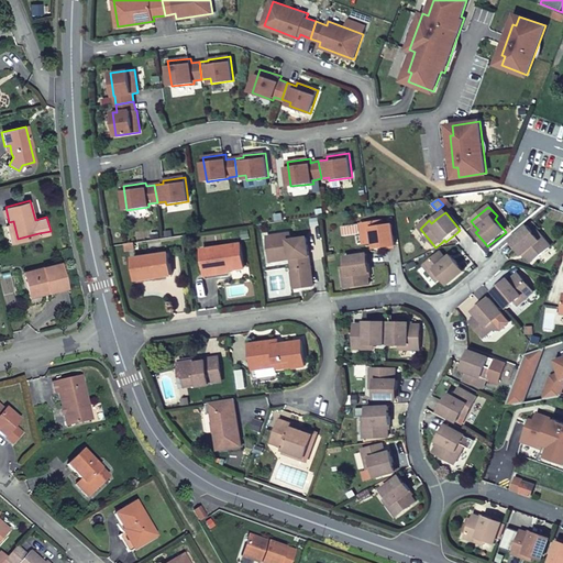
[(12,241),(18,239),(13,221),(9,222),(7,223),(12,241)]
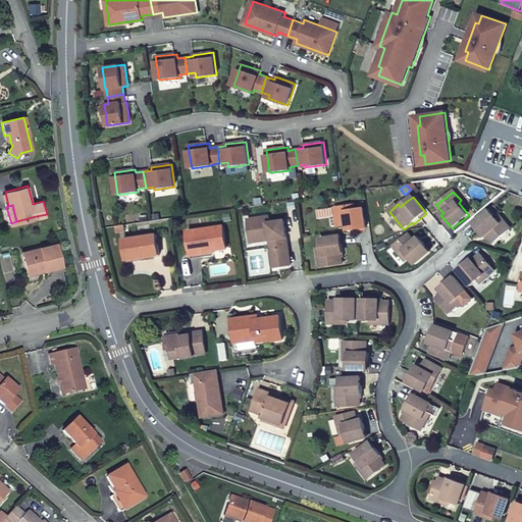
[(353,225),(353,229),(364,227),(368,227),(365,208),(357,209),(357,205),(337,208),(341,226),(349,225),(353,225)]
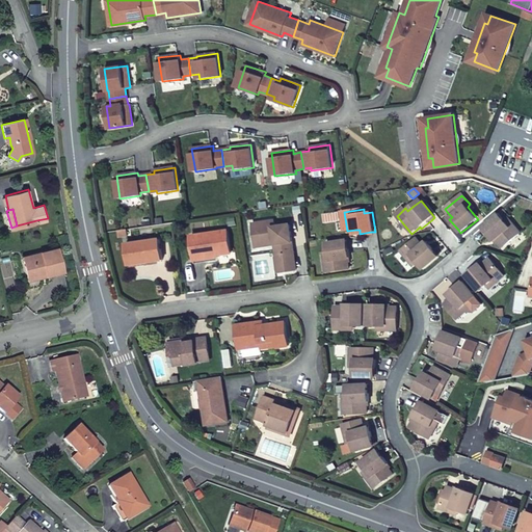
[(505,220),(499,214),(482,228),(485,231),(495,242),(497,240),(503,248),(520,233),(511,223),(509,225),(505,220)]
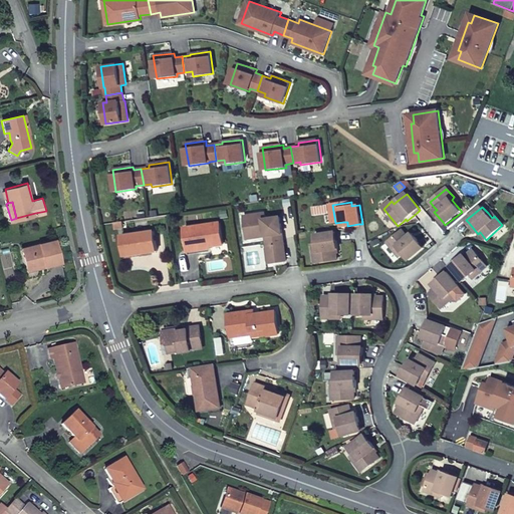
[(270,236),(275,263),(288,261),(282,217),(268,219),(267,213),(247,216),(250,235),(267,232),(268,236),(270,236)]
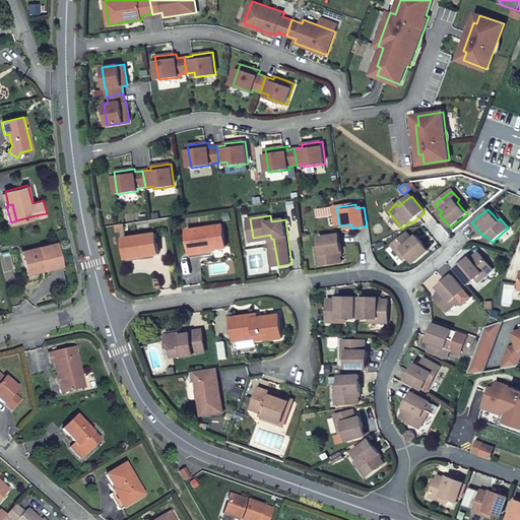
[(189,231),(192,252),(214,249),(228,247),(223,225),(189,231)]
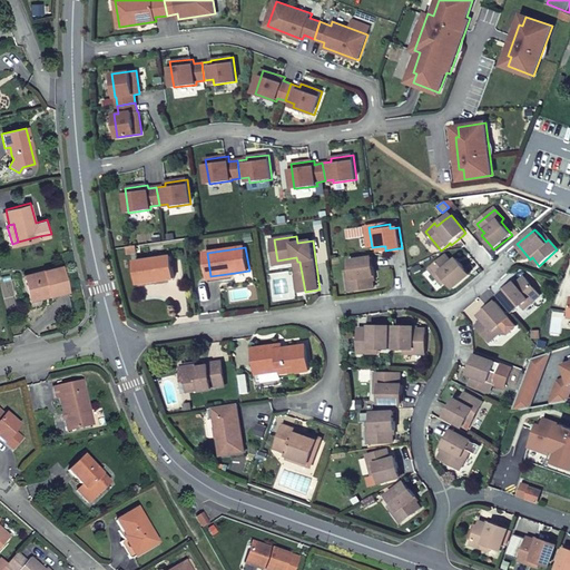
[(172,256),(137,261),(140,283),(175,277),(172,256)]
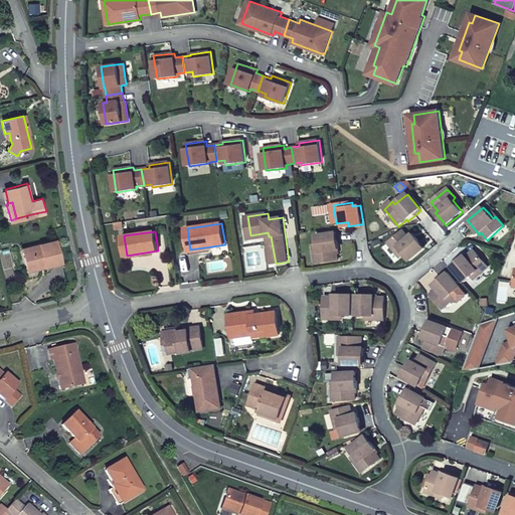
[(339,237),(338,232),(317,235),(319,244),(319,251),(316,252),(317,264),(340,261),(338,252),(338,248),(340,248),(339,237)]
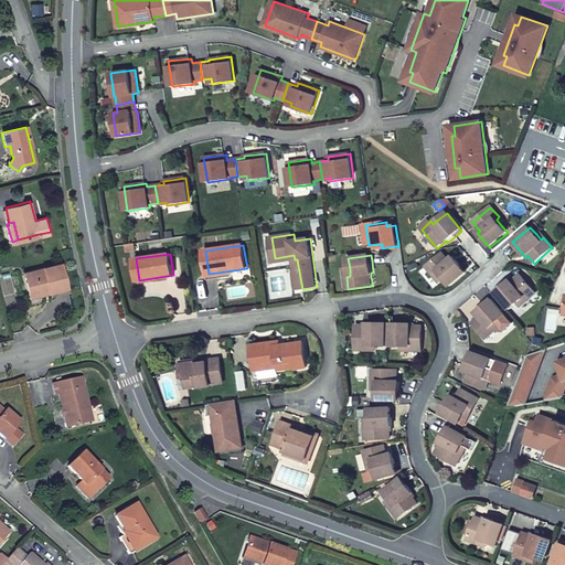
[(450,287),(466,275),(464,272),(456,263),(451,266),(448,262),(443,255),(437,259),(430,265),(427,267),(441,284),(445,280),(450,287)]
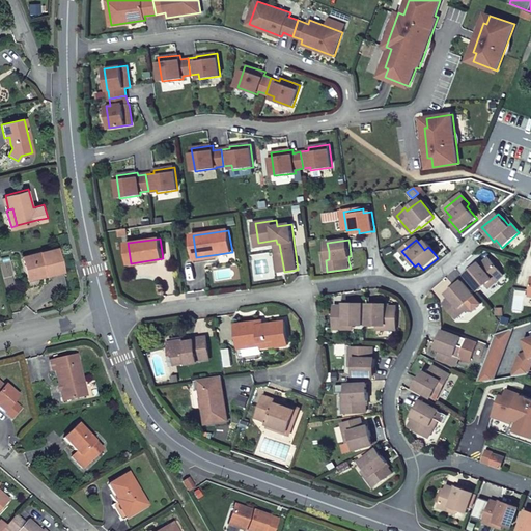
[(401,246),(404,249),(411,244),(408,240),(401,246)]
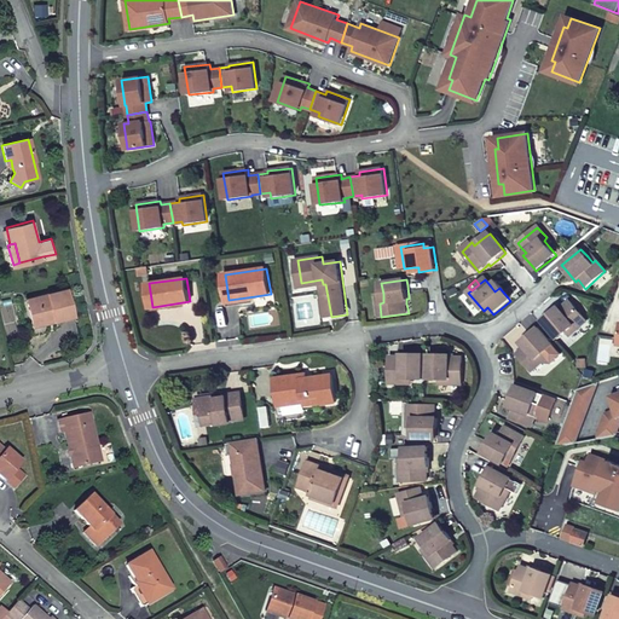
[(27,300),(32,322),(55,316),(56,320),(73,316),(67,289),(27,300)]
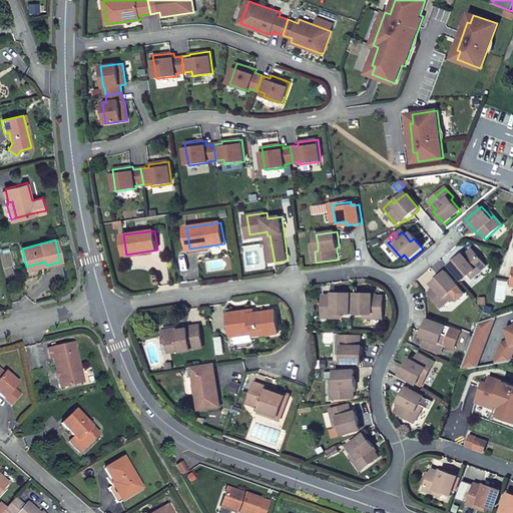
[(211,245),(189,248),(190,255),(212,252),(211,245)]
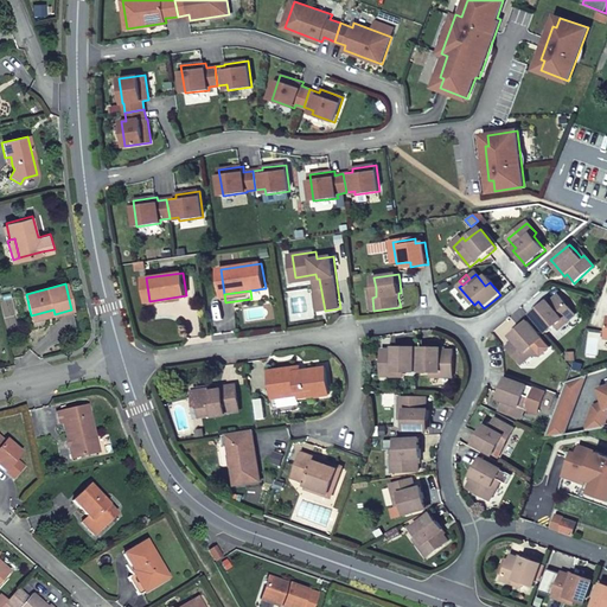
[(549,333),(557,326),(563,321),(566,324),(576,315),(560,295),(553,301),(550,304),(549,302),(532,315),(549,333)]
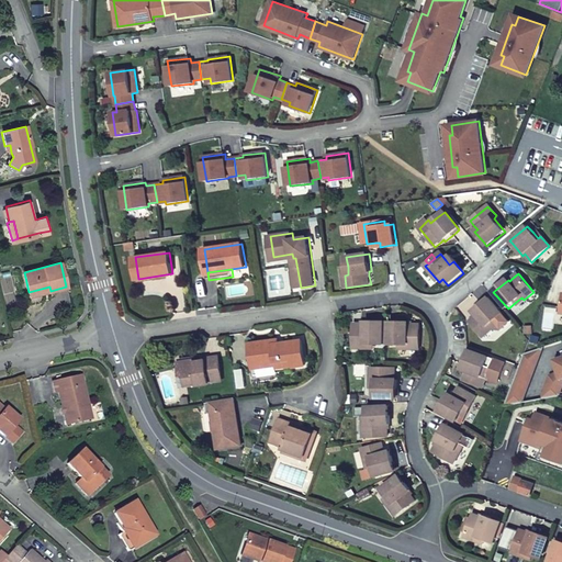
[(49,287),(29,292),(30,296),(51,291),(49,287)]
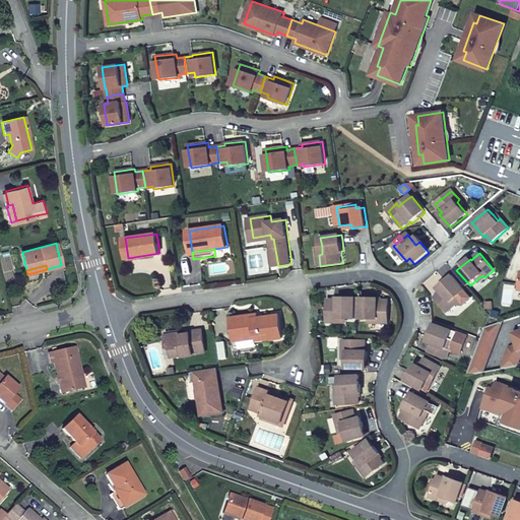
[(446,289),(443,293),(436,299),(449,313),(460,304),(464,308),(473,300),(452,276),(450,279),(442,285),(446,289)]
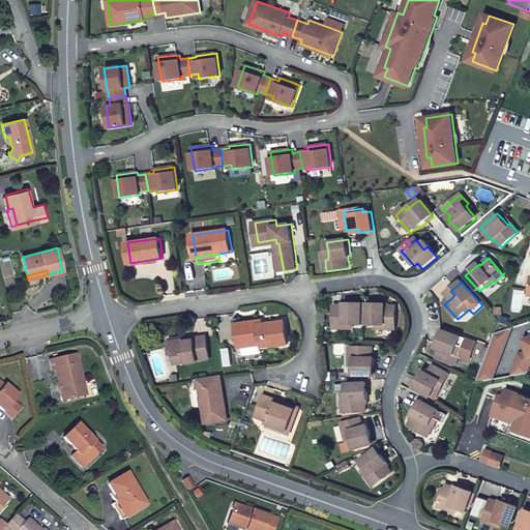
[(333,328),(345,328),(345,324),(354,325),(362,325),(362,303),(354,303),(345,302),(345,305),(341,305),(333,305),(333,328)]
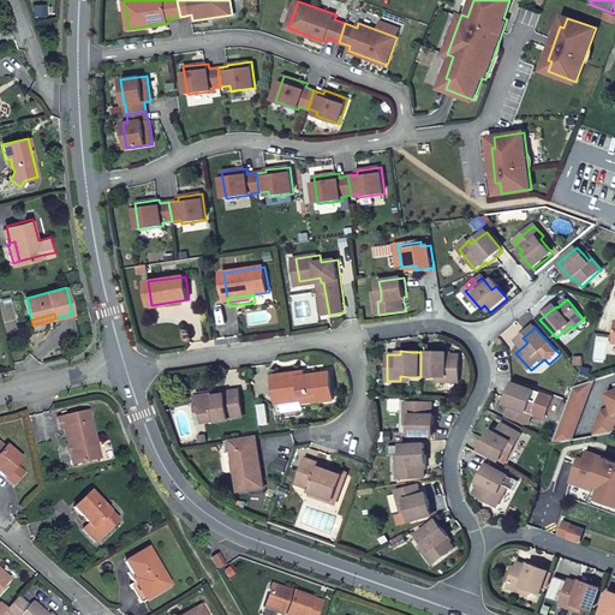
[(435,352),(427,352),(427,377),(436,377),(446,377),(446,382),(460,382),(460,356),(452,356),(447,354),(447,352),(435,352)]
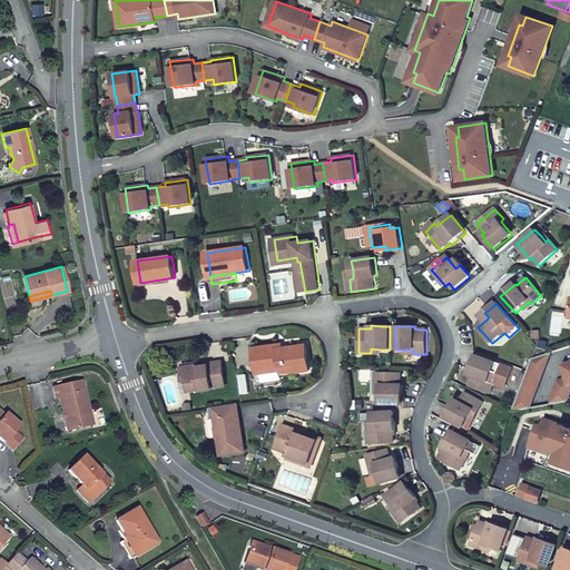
[(255,349),(258,374),(282,371),(283,375),(300,373),(311,371),(307,345),(284,349),(279,349),(279,345),(255,349)]
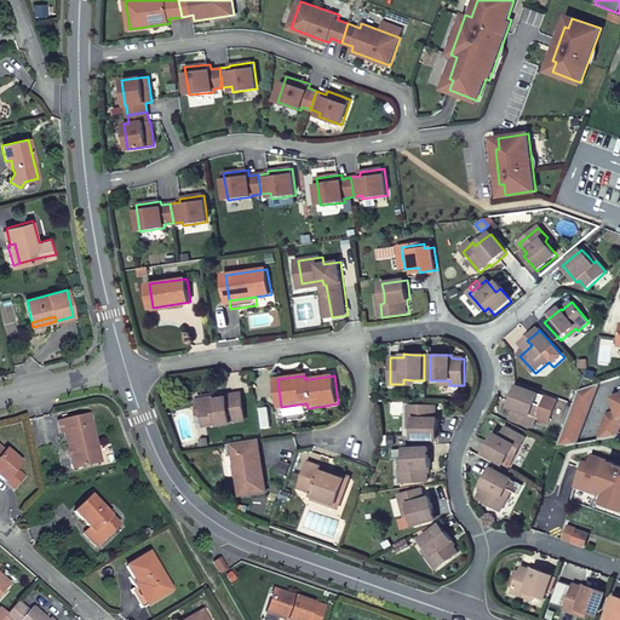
[(574,405),(558,447),(577,443),(600,383),(580,389),(574,405)]
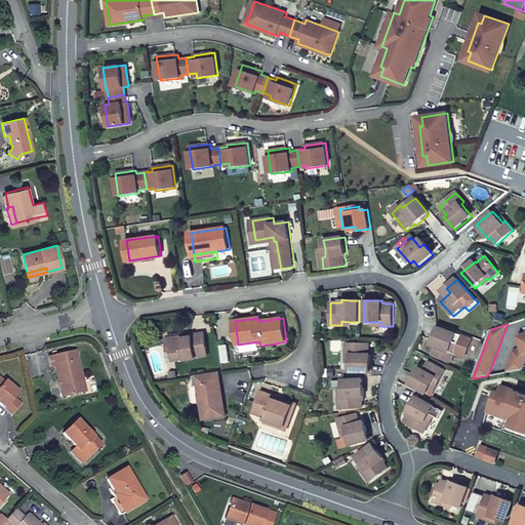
[(439,328),(434,340),(439,342),(438,347),(435,356),(452,362),(457,350),(468,355),(473,340),(439,328)]
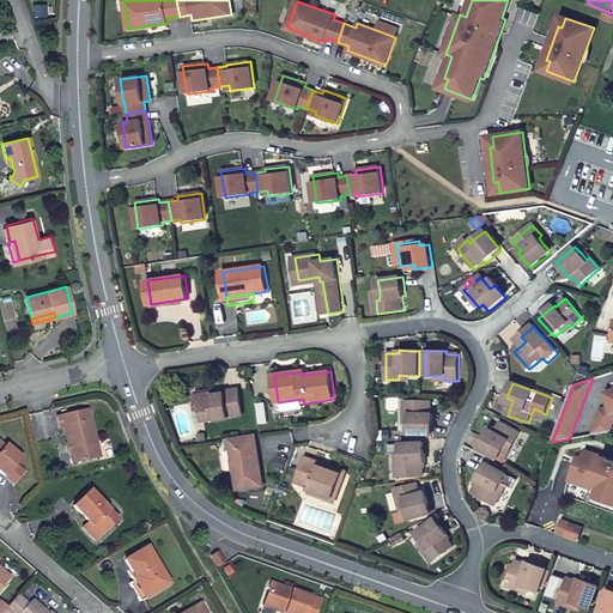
[(214,392),(196,394),(199,410),(202,408),(204,419),(214,417),(216,420),(228,418),(228,416),(243,414),(238,389),(225,390),(225,396),(214,398),(214,392)]
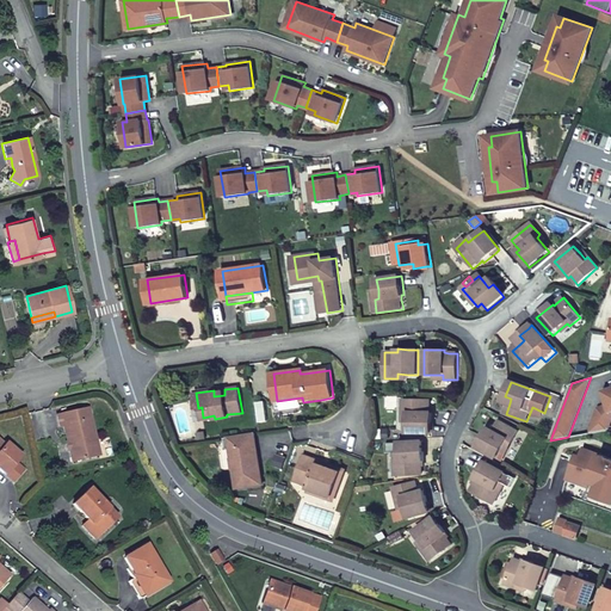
[(592,427),(593,433),(609,430),(610,413),(610,388),(603,392),(608,406),(599,408),(592,427)]
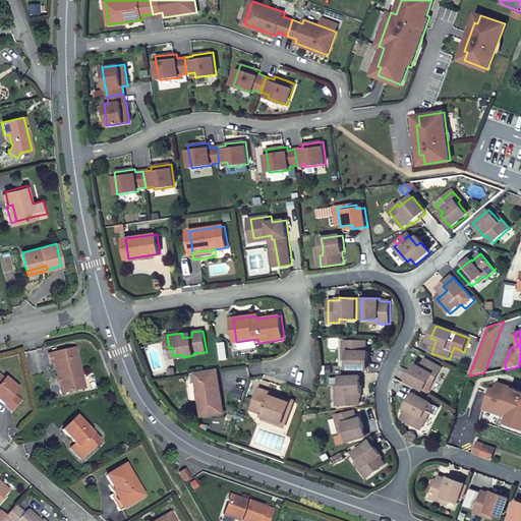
[(257,339),(236,342),(237,348),(258,345),(258,343),(257,339)]
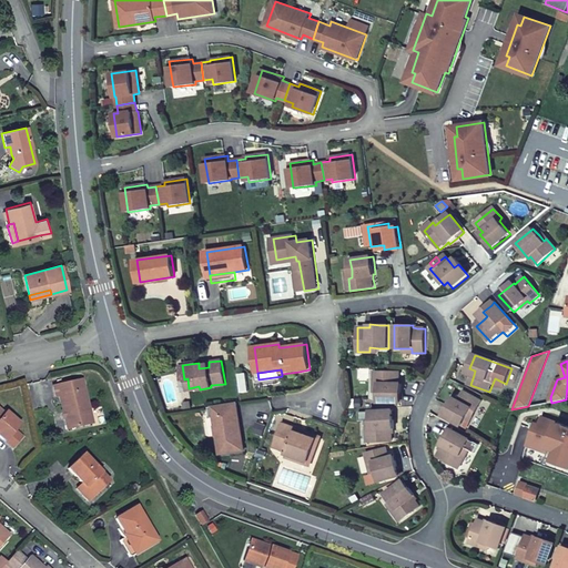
[(378,402),(402,403),(402,394),(402,385),(399,385),(399,379),(398,372),(375,372),(375,384),(378,384),(378,393),(378,402)]
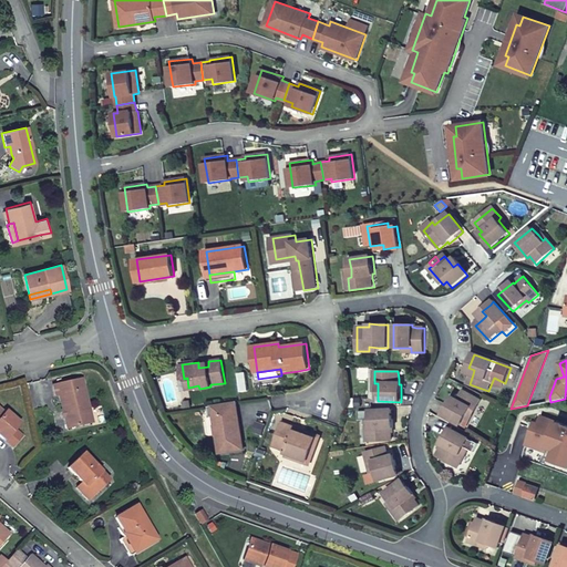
[(82,378),(53,384),(55,394),(60,393),(68,428),(92,421),(82,378)]
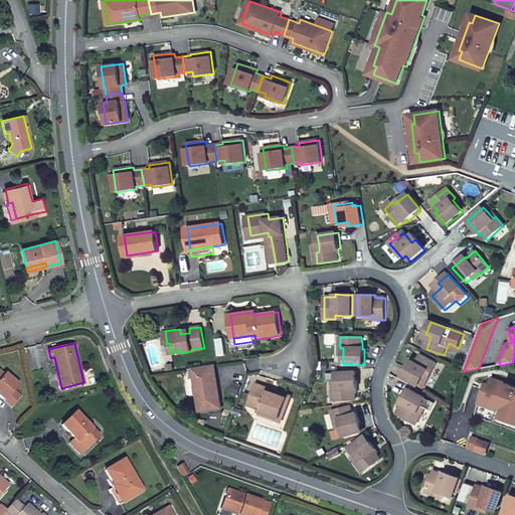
[(406,371),(403,378),(419,387),(424,380),(428,382),(438,365),(421,355),(416,364),(414,367),(409,365),(406,371)]
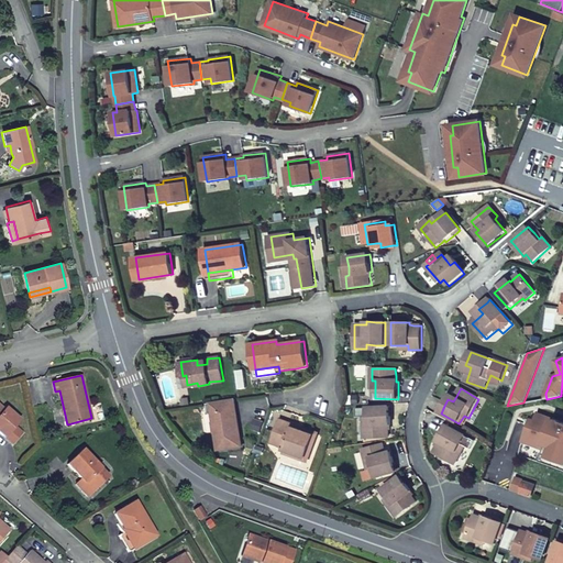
[(239,420),(235,398),(211,401),(219,449),(242,445),(240,427),(236,427),(235,422),(239,420)]
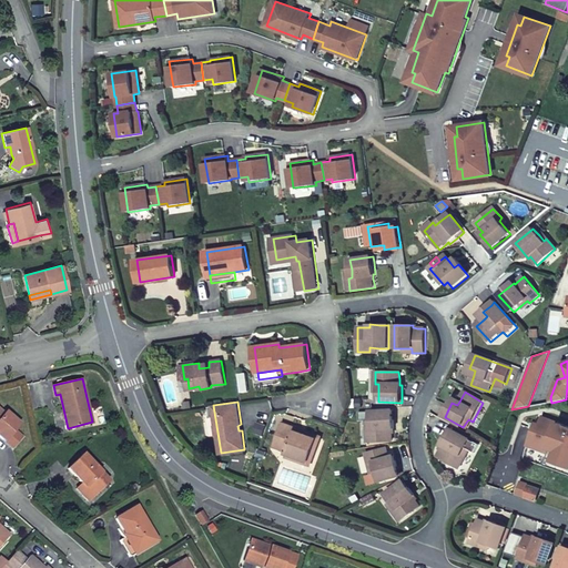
[(0,435),(6,440),(20,424),(7,412),(4,415),(0,409),(0,435)]
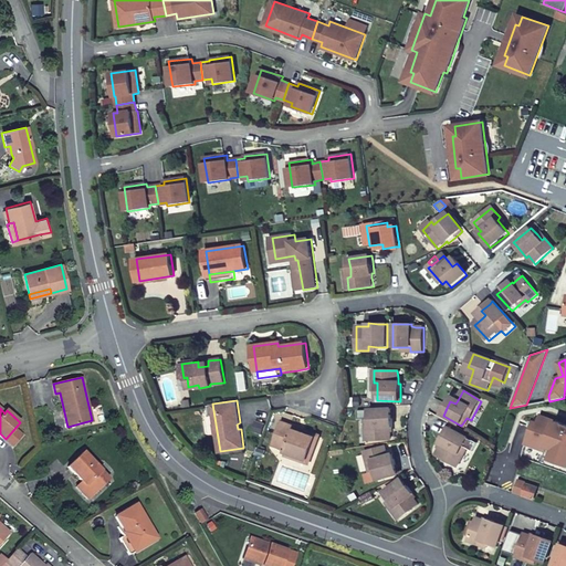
[(392,418),(391,409),(369,410),(369,420),(370,429),(366,429),(366,440),(390,440),(390,432),(390,428),(392,428),(392,418)]
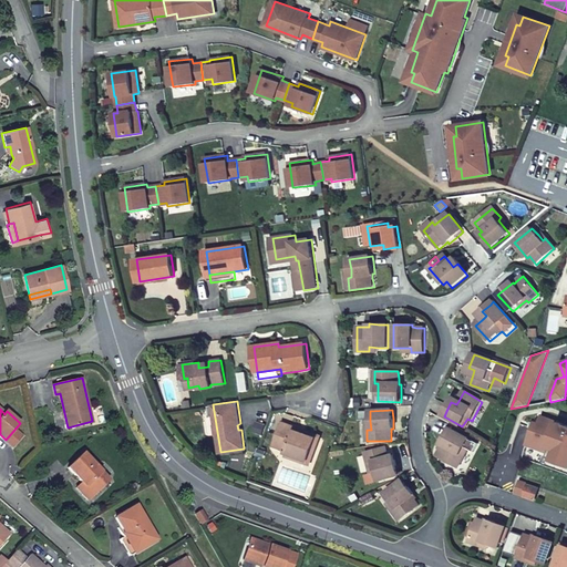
[(566,440),(566,436),(566,425),(540,415),(538,423),(534,422),(526,444),(546,452),(548,447),(556,451),(554,454),(566,459),(566,440)]
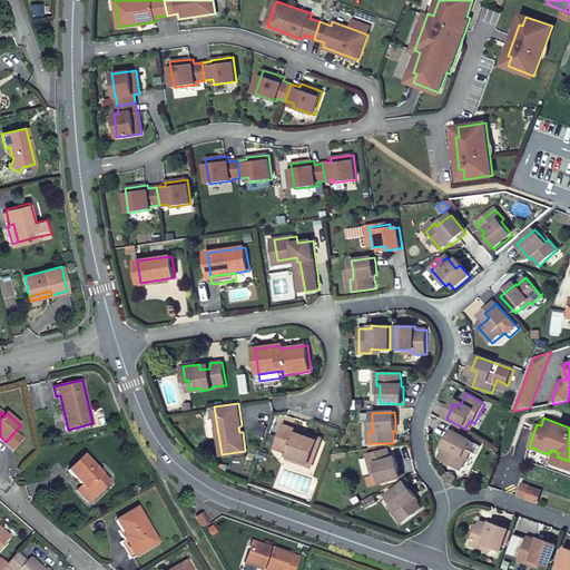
[(470,431),(474,423),(470,421),(464,429),(470,431)]
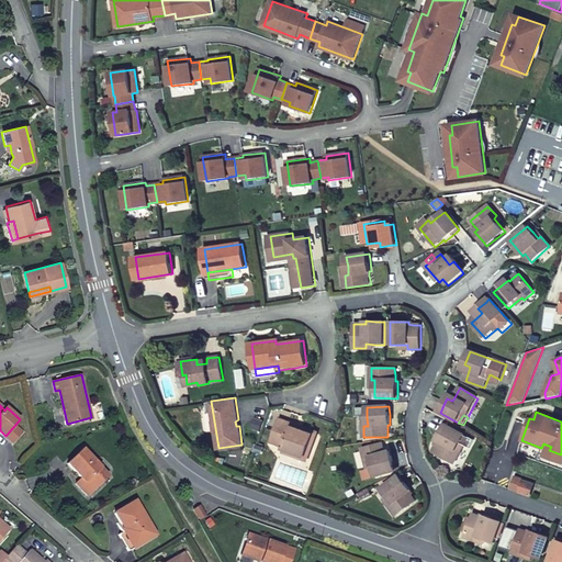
[(287,442),(284,449),(305,457),(314,435),(293,428),(294,424),(281,419),(273,438),(287,442)]
